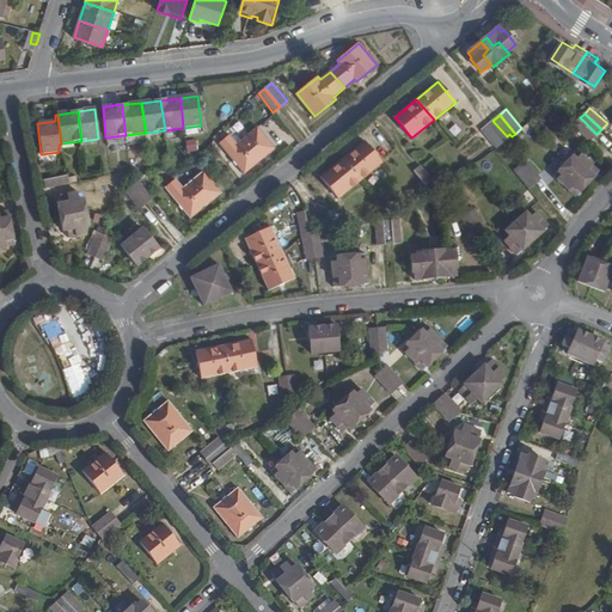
[(597,134),(580,117),(574,123),(591,140),(597,134)]
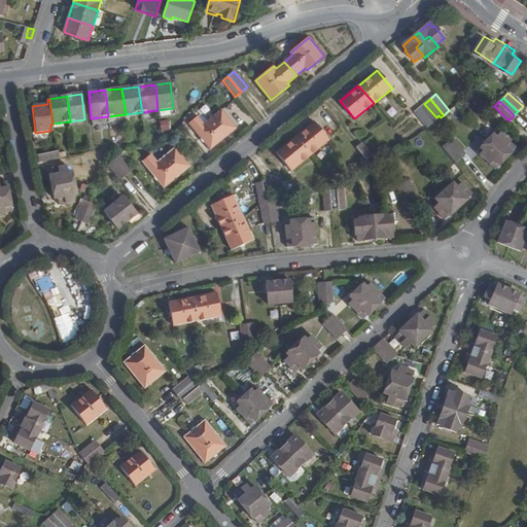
[(424,104),(420,108),(427,115),(433,124),(438,119),(436,117),(424,104)]
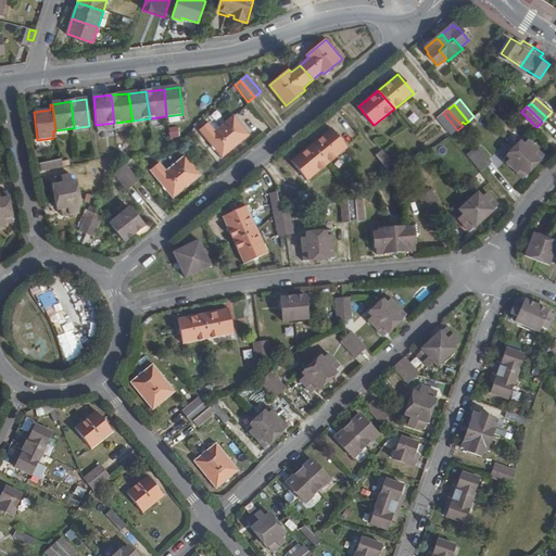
[(451,122),(443,114),(437,118),(452,136),(457,130),(451,122)]
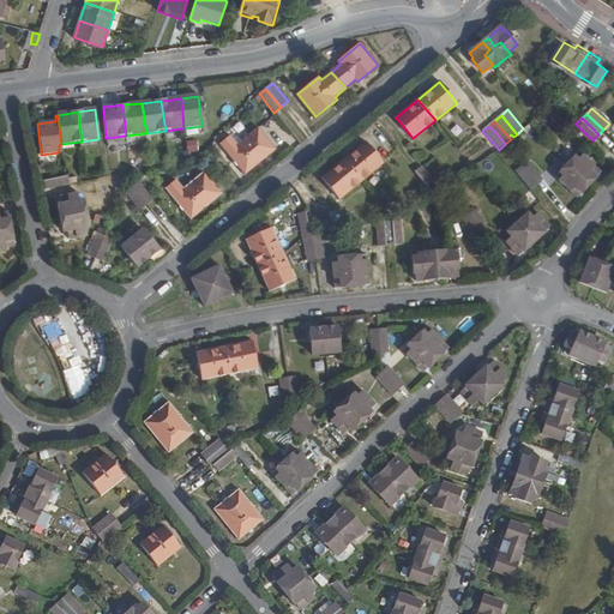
[(245,174),(276,149),(259,128),(239,145),(230,136),(221,144),(245,174)]
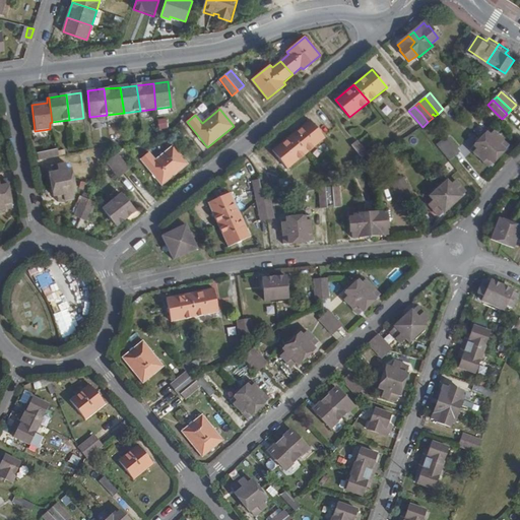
[(433,118),(428,122),(439,136),(444,130),(433,118)]
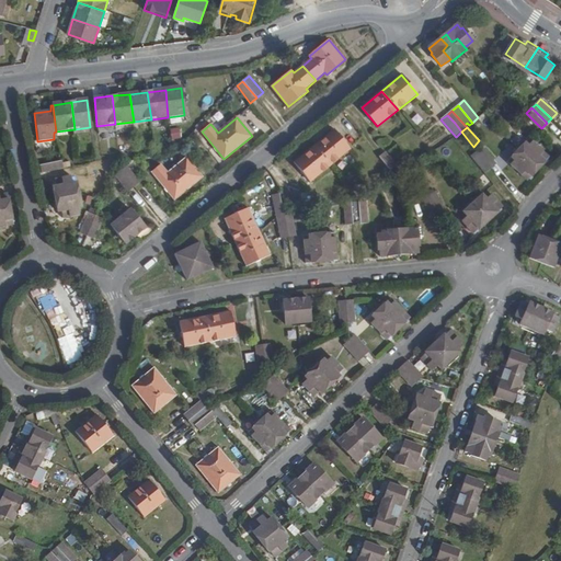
[(171,140),(181,139),(180,128),(170,129),(171,140)]
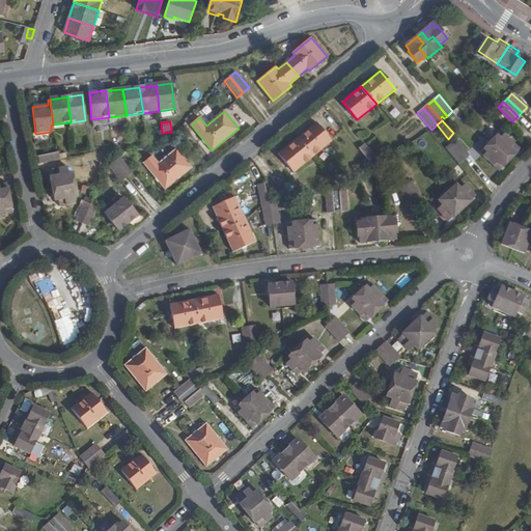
[(316,122),(297,138),(312,157),(332,141),(316,122)]
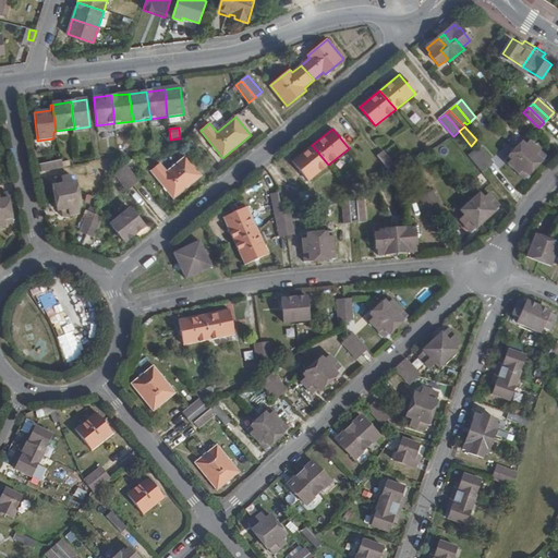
[(459,131),(453,136),(465,150),(471,146),(459,131)]
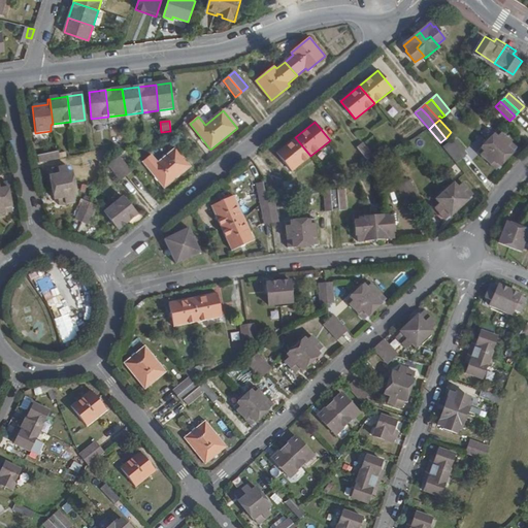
[(488,141),(505,158),(516,147),(497,131),(488,141)]
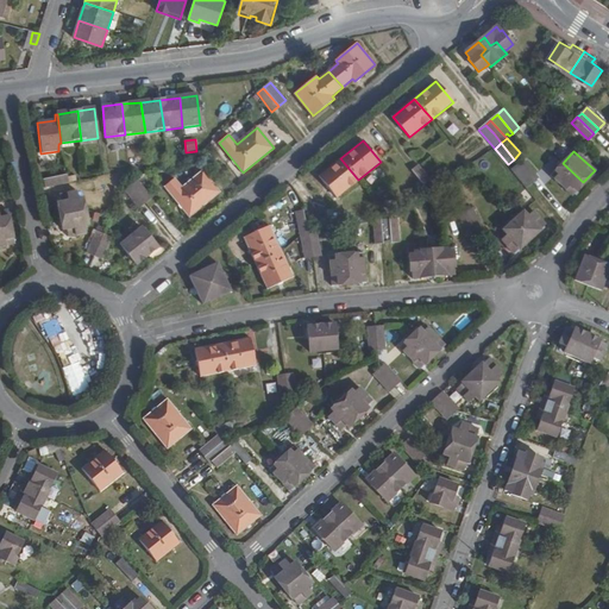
[(358,180),(340,158),(319,175),(337,196),(358,180)]
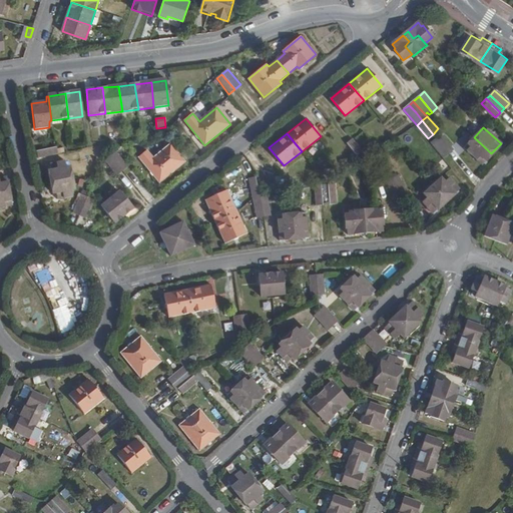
[(440,158),(452,152),(444,134),(432,140),(440,158)]
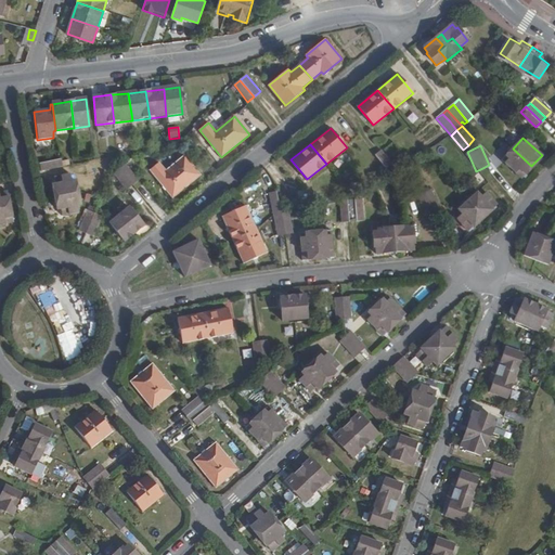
[(520,178),(531,166),(513,149),(503,159),(520,178)]
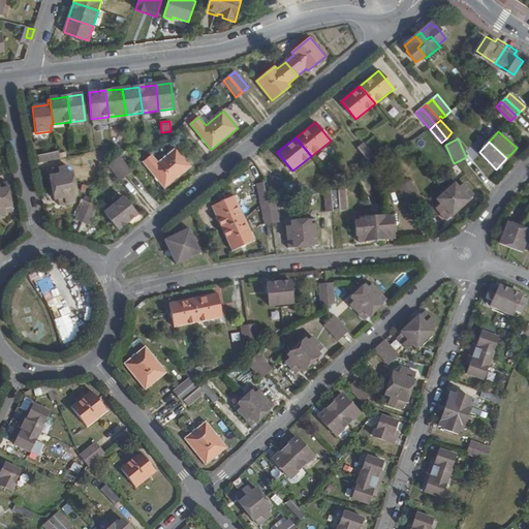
[(368,162),(374,158),(365,143),(359,147),(368,162)]
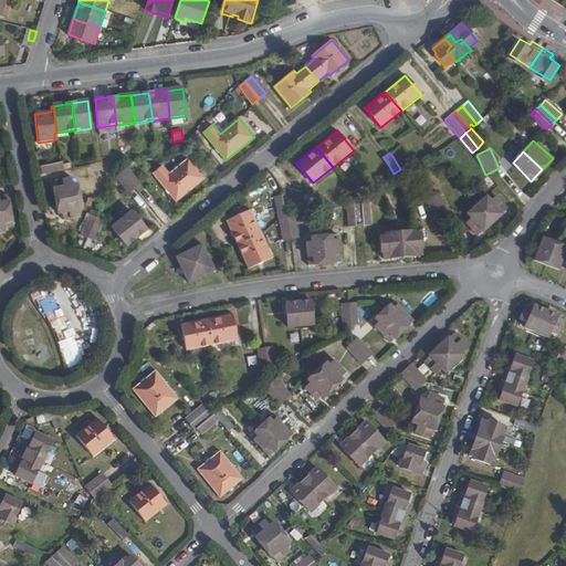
[(176,201),(203,178),(188,159),(169,174),(163,167),(154,174),(176,201)]
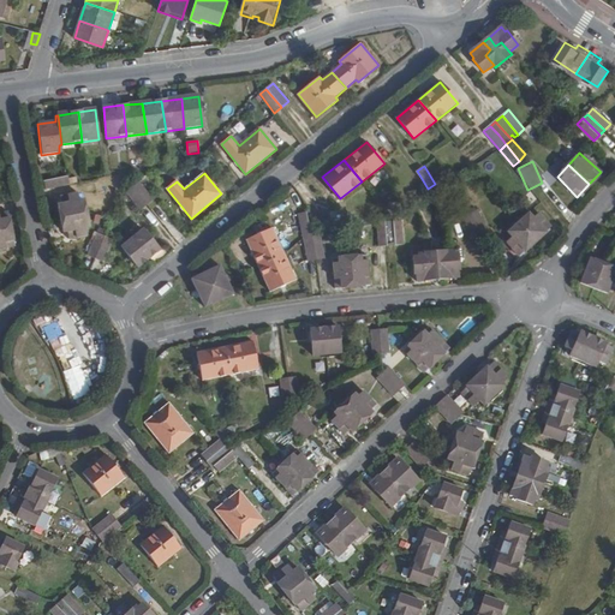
[(132,185),(147,204),(153,198),(138,180),(132,185)]
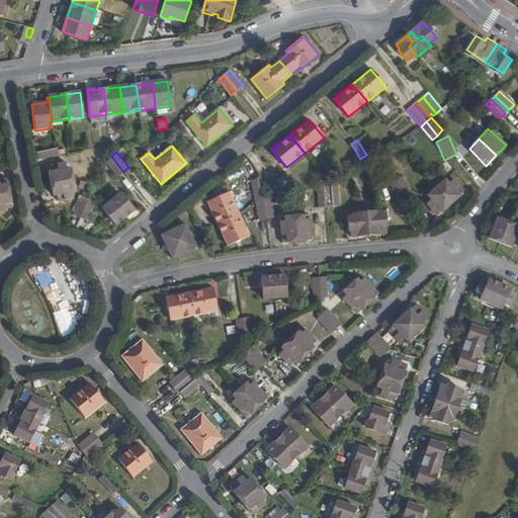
[(119,175),(123,172),(111,156),(107,159),(119,175)]
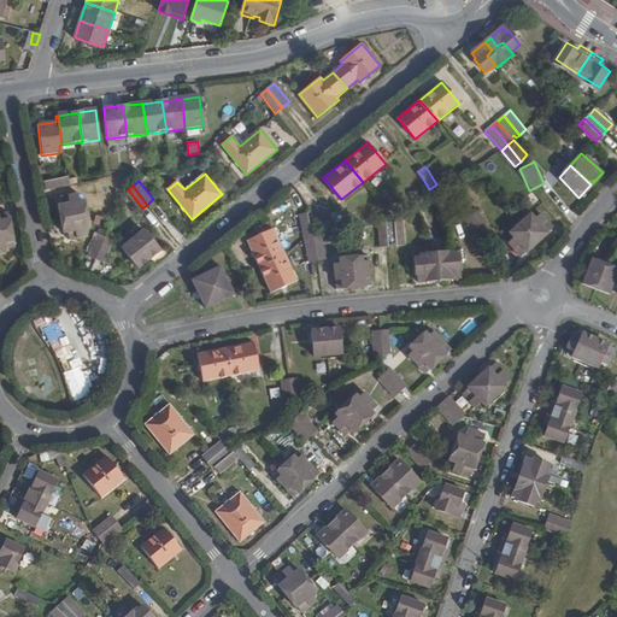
[(53,211),(56,221),(86,215),(83,201),(59,206),(59,210),(53,211)]
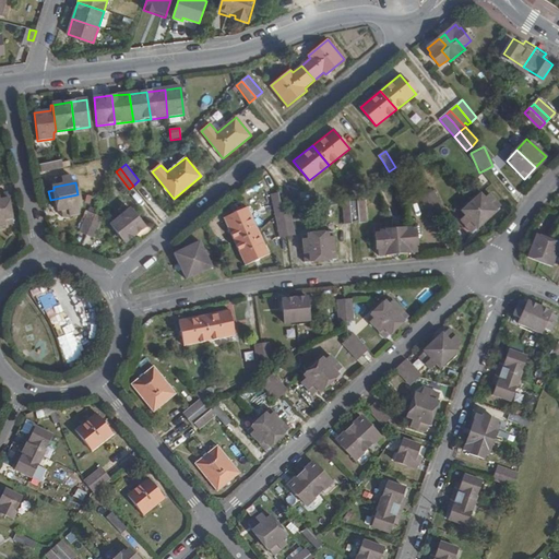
[(427,194),(437,214),(444,211),(433,191),(427,194)]
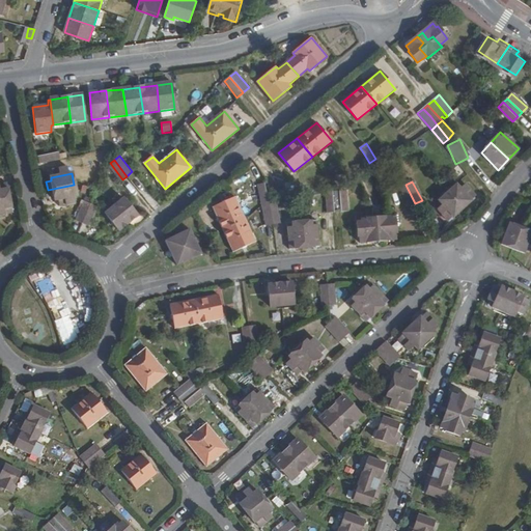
[(0,198),(8,197),(7,189),(5,189),(4,185),(0,185),(0,198)]
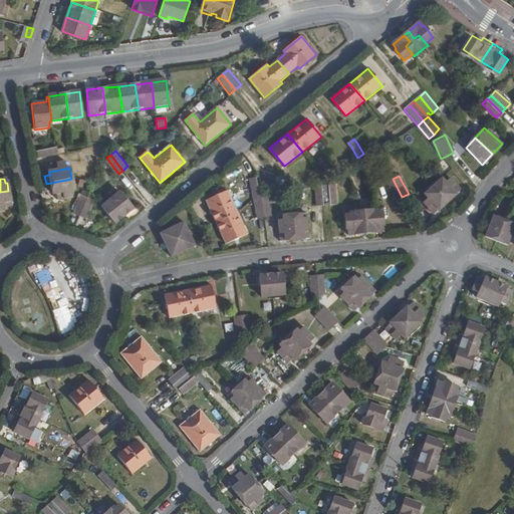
[(71,179),(46,184),(48,192),(53,191),(54,195),(74,190),(71,179)]
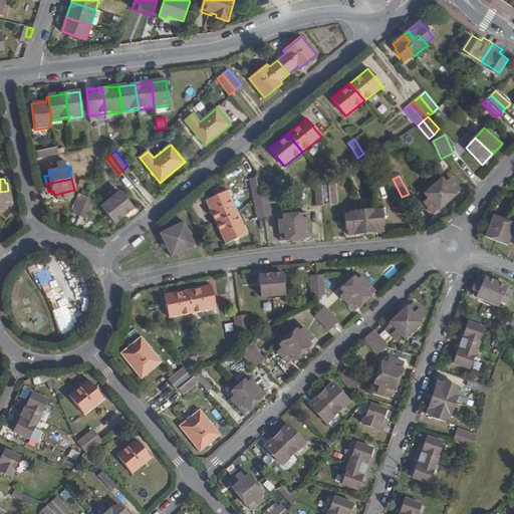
[(396,200),(402,197),(393,179),(387,183),(396,200)]
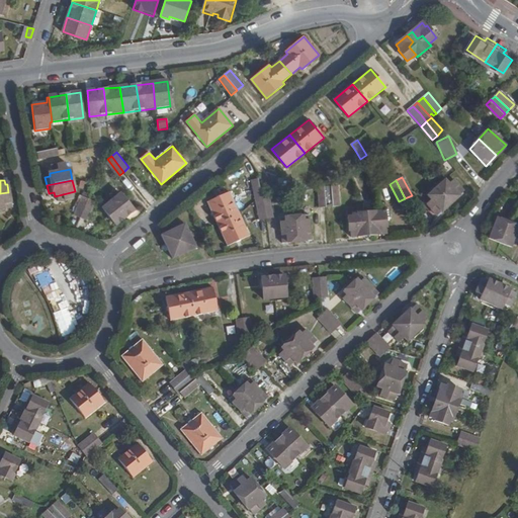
[(436,187),(450,204),(459,196),(458,195),(462,192),(452,182),(449,185),(444,180),(436,187)]
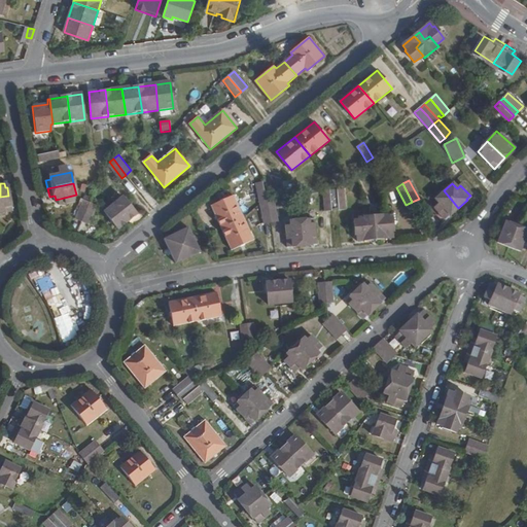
[(330,210),(338,209),(336,189),(328,190),(330,210)]
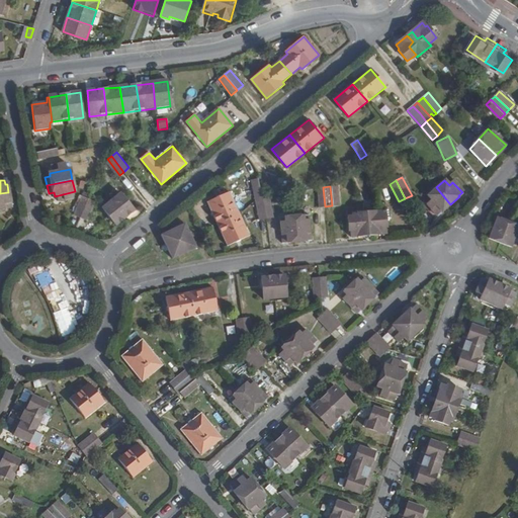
[(318,206),(325,206),(323,187),(316,188),(318,206)]
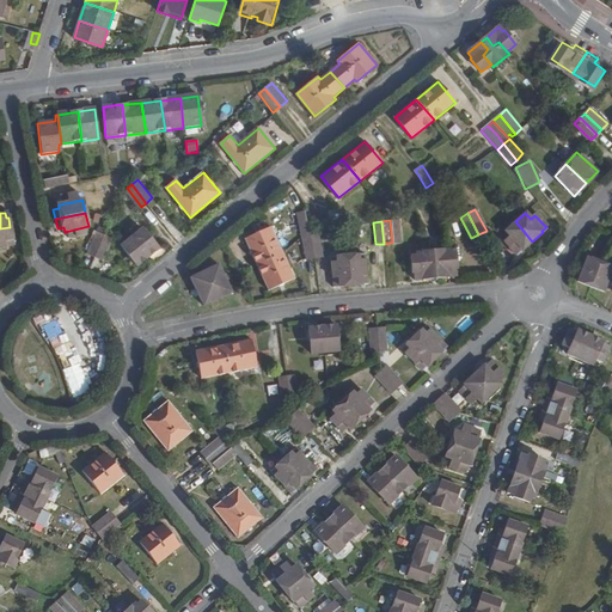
[(521,251),(532,242),(515,221),(505,231),(510,238),(507,240),(516,254),(520,249),(521,251)]
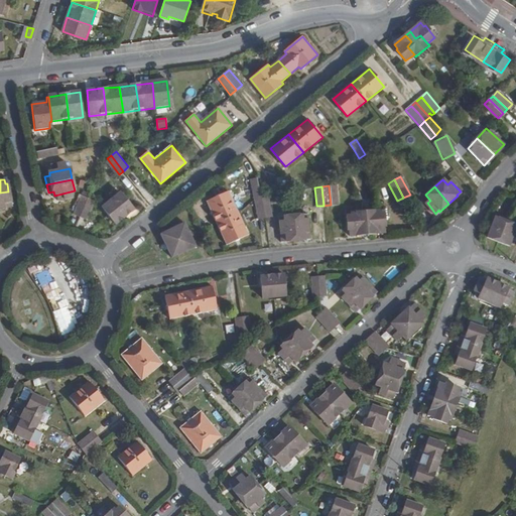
[(10,202),(8,191),(0,192),(0,209),(10,207),(9,202),(10,202)]
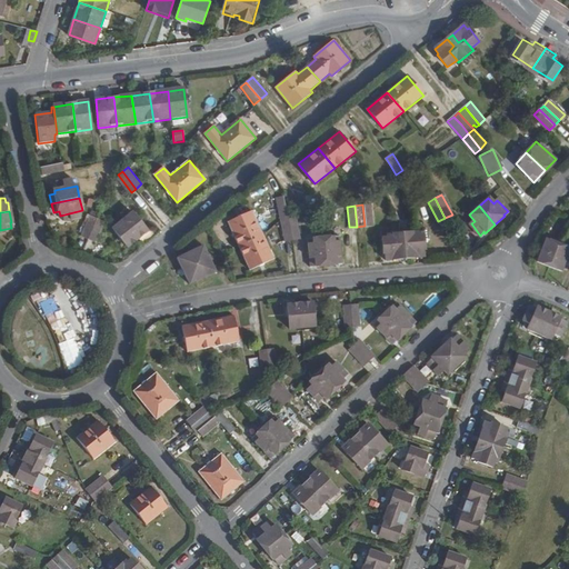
[(228,222),(239,246),(261,235),(251,211),(228,222)]
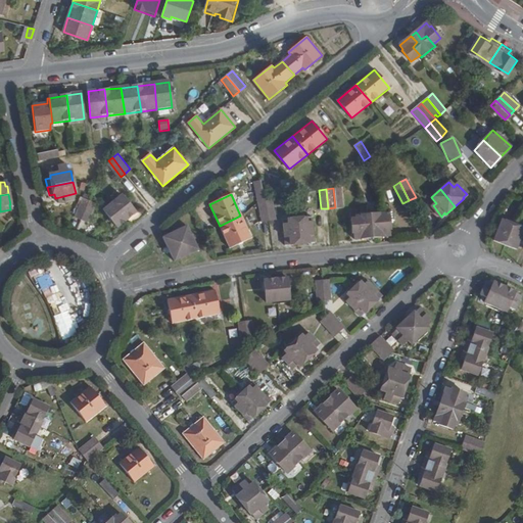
[(111,203),(126,220),(136,211),(122,195),(111,203)]
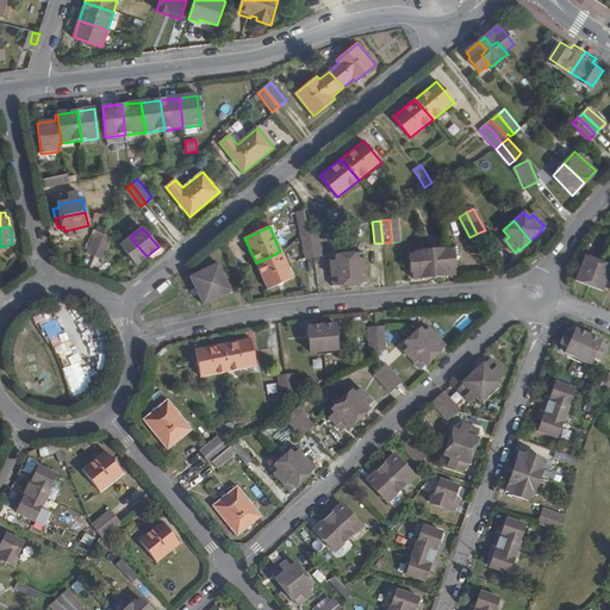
[(310,236),(313,263),(321,262),(317,234),(310,236)]
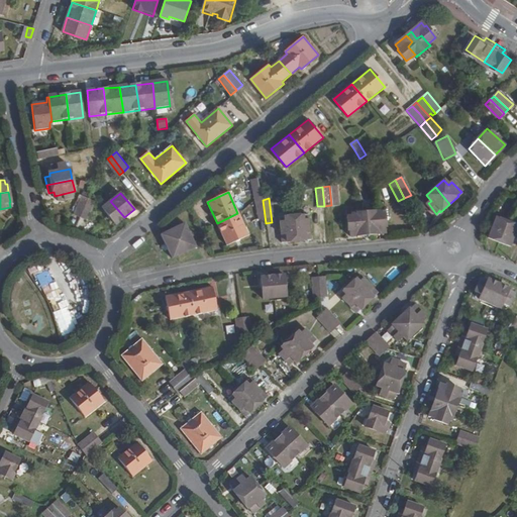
[(260,223),(266,223),(263,200),(256,201),(260,223)]
